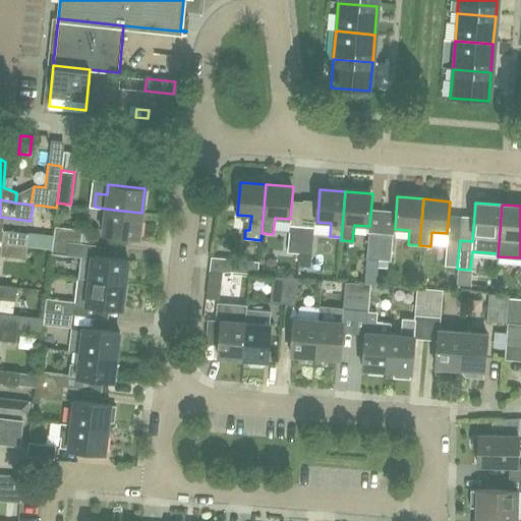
[(139,237),(141,213),(106,209),(103,232),(139,237)]
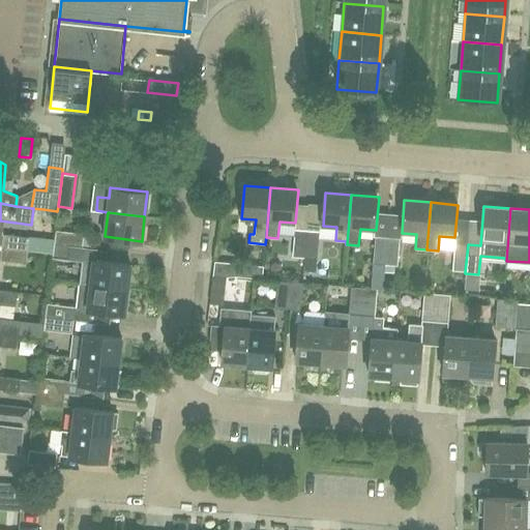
[(82,246),(84,233),(55,230),(53,242),(82,246)]
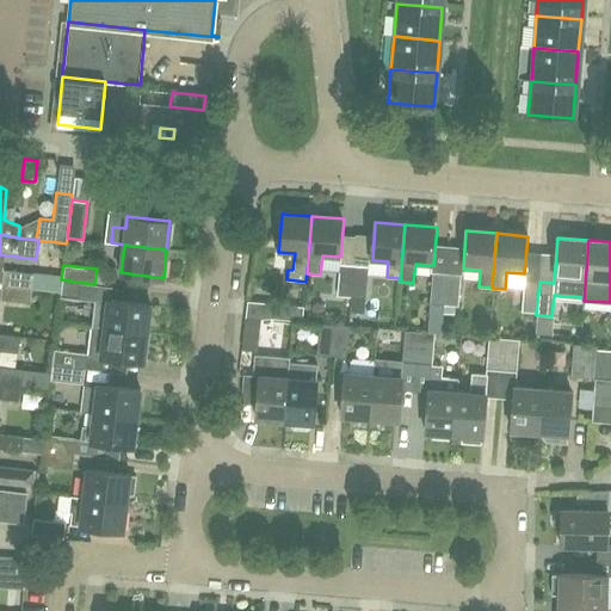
[(351,297),(355,266),(340,265),(338,296),(351,297)]
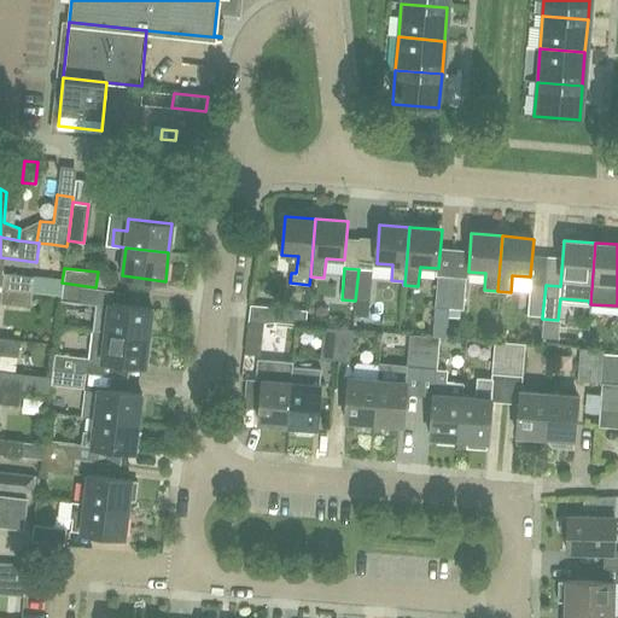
[(359,269),(355,301),(354,316),(368,318),(369,302),(373,270),(359,269)]
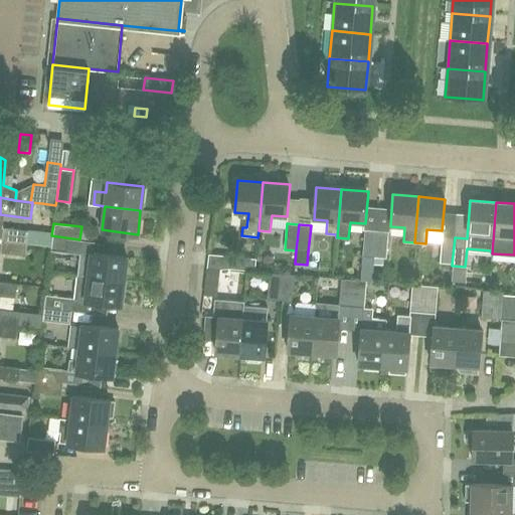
[(27,243),(28,231),(2,228),(1,240),(27,243)]
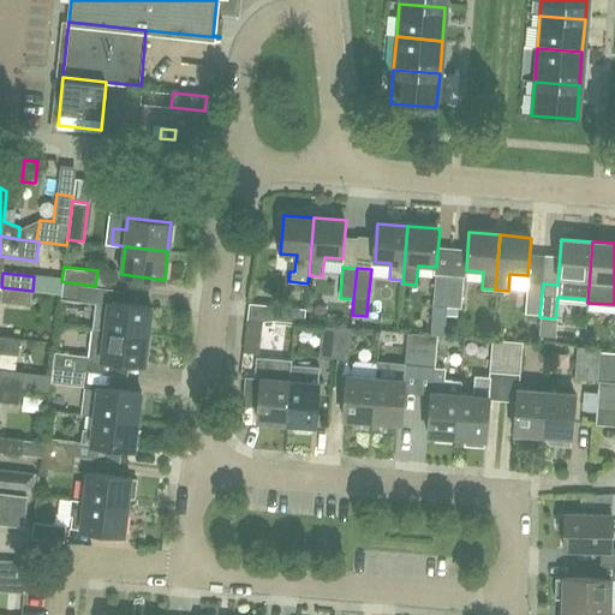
[(447,308),(449,276),(436,275),(434,308),(447,308)]
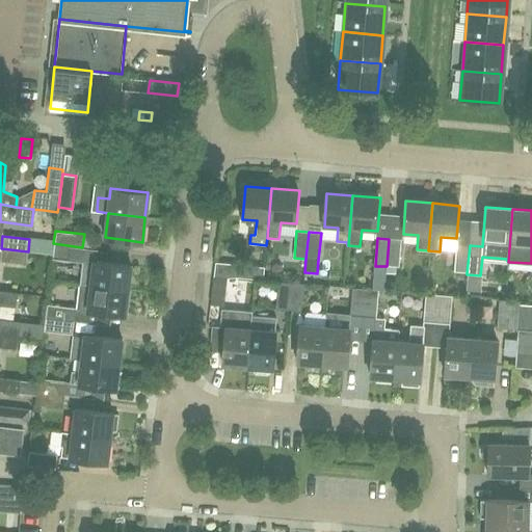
[(399,267),(401,240),(389,239),(387,266),(396,267),(399,267)]
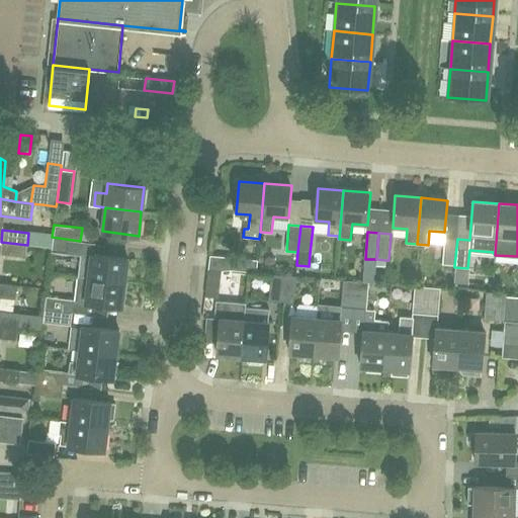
[(79,254),(80,241),(52,237),(51,250),(79,254)]
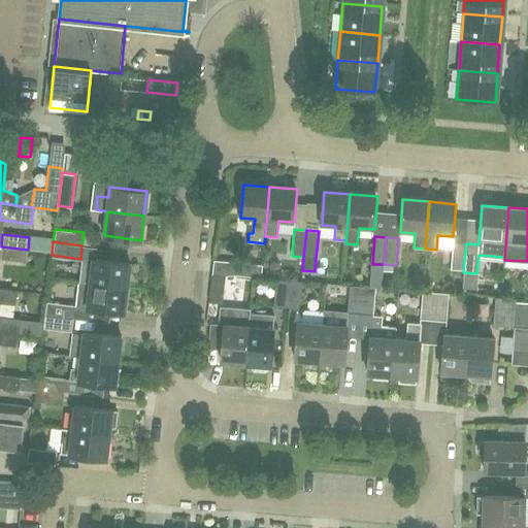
[(463,271),(466,243),(454,242),(452,270),(463,271)]
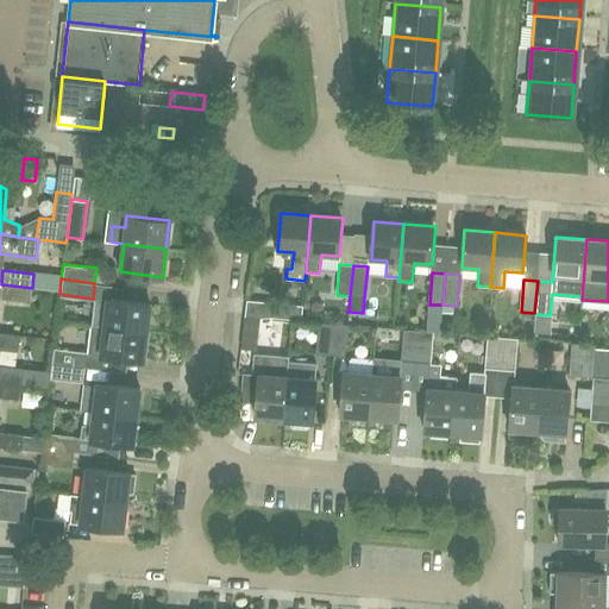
[(0,300),(30,303),(32,288),(1,284),(0,293),(0,300)]
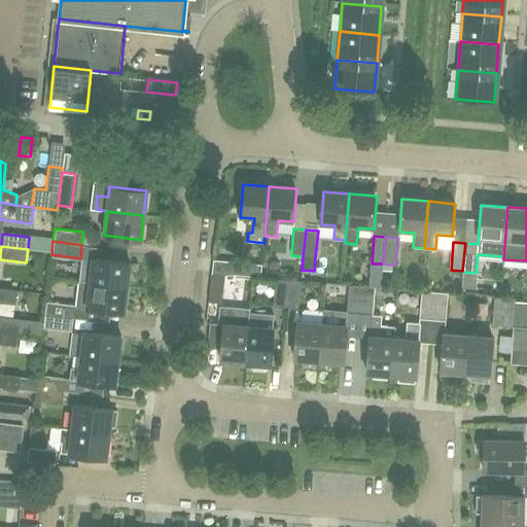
[(127,287),(130,264),(84,257),(83,266),(81,266),(79,282),(127,287)]
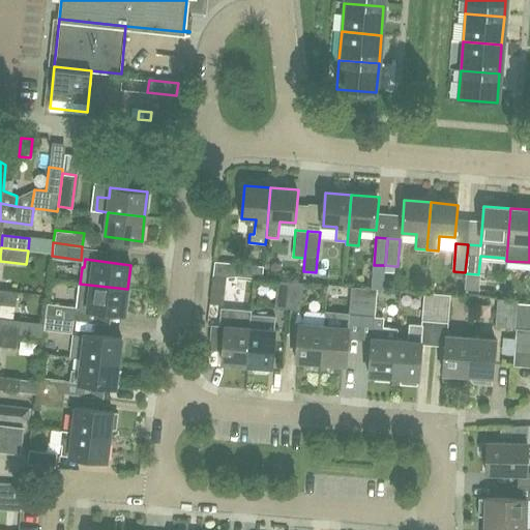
[(265,266),(236,264),(235,276),(264,278),(265,266)]
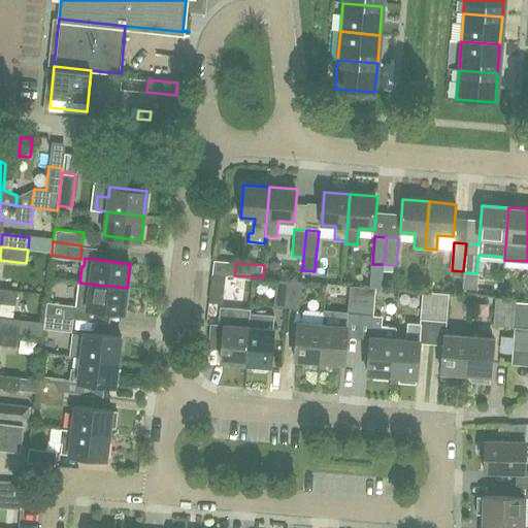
[(222,304),(226,276),(230,276),(212,274),(208,302),(222,304)]
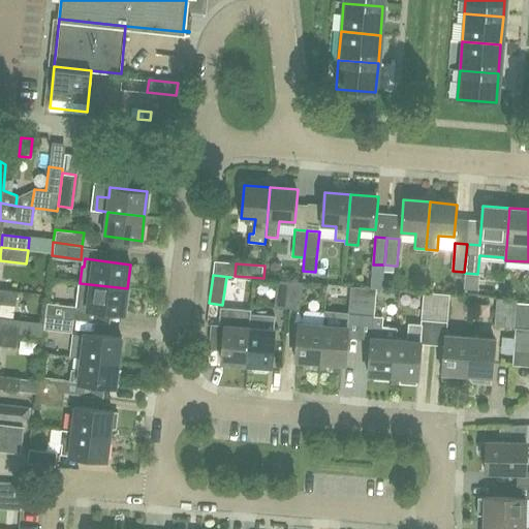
[(287,310),(289,281),(277,280),(274,309),(287,310)]
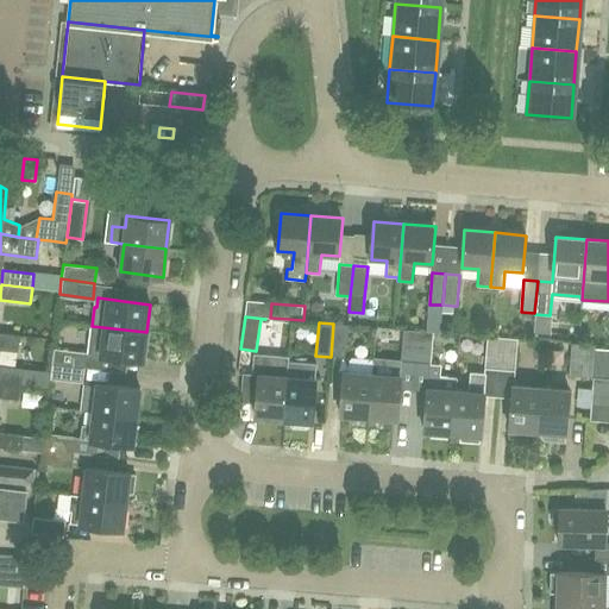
[(346,358),(349,326),(333,324),(331,357),(346,358)]
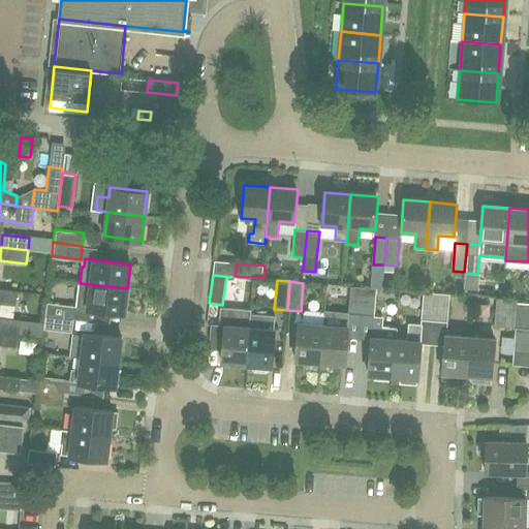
[(124,314),(127,288),(80,283),(78,301),(80,301),(80,307),(45,303),(44,316),(73,319),(88,321),(90,310),(124,314)]
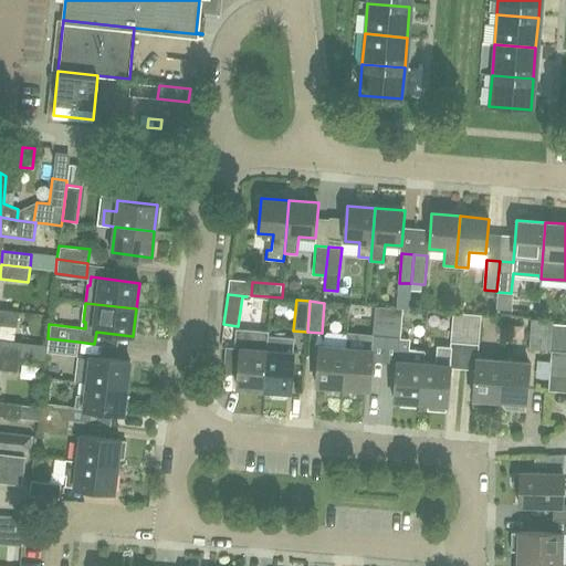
[(386,338),(388,307),(375,306),(373,337),(386,338)]
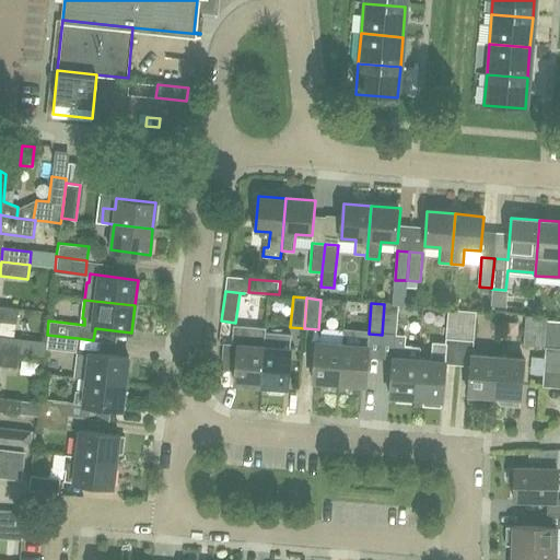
[(384,304),(382,335),(394,336),(394,335),(396,335),(398,305),(384,304)]
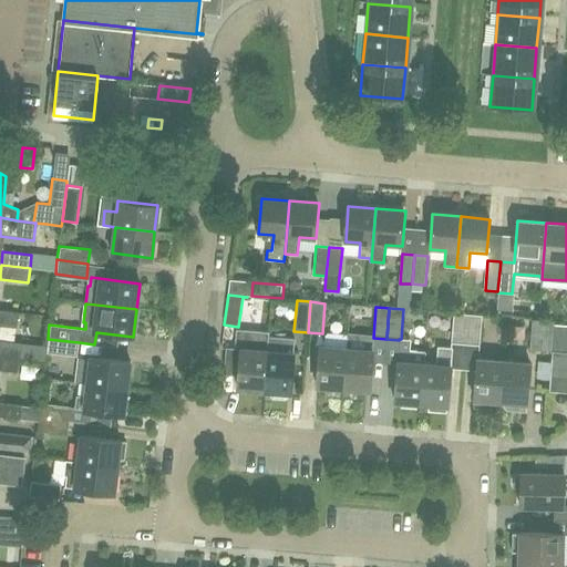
[(0,325),(17,328),(18,312),(0,310),(0,356),(19,358),(21,344),(0,342),(0,325)]
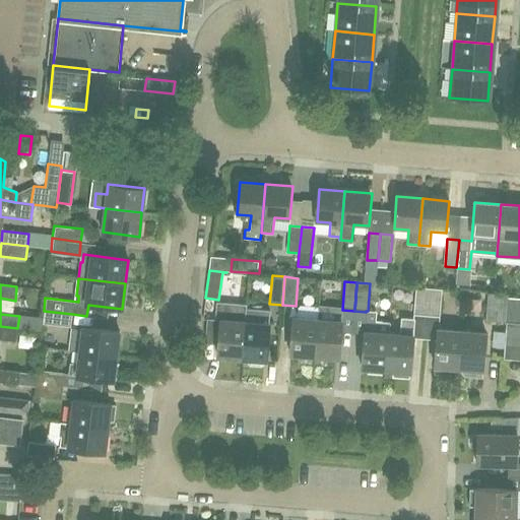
[(427,316),(430,288),(417,287),(414,315),(427,316)]
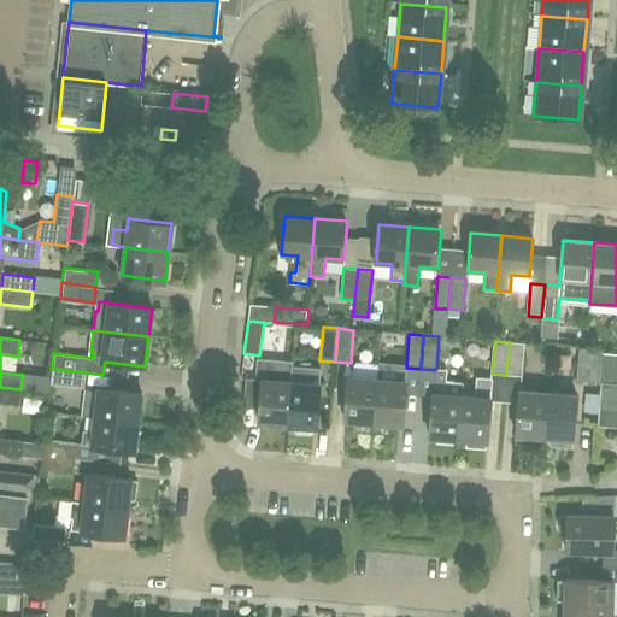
[(534,350),(535,344),(526,344),(510,342),(506,375),(522,376),(524,348),(534,350)]
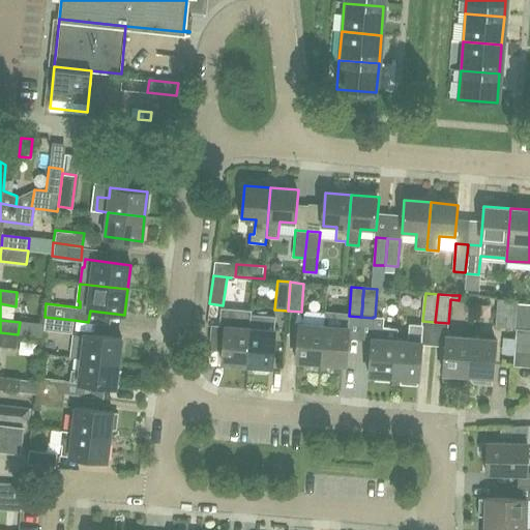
[(518,316),(518,303),(518,300),(497,299),(495,327),(517,328),(518,320),(518,316)]
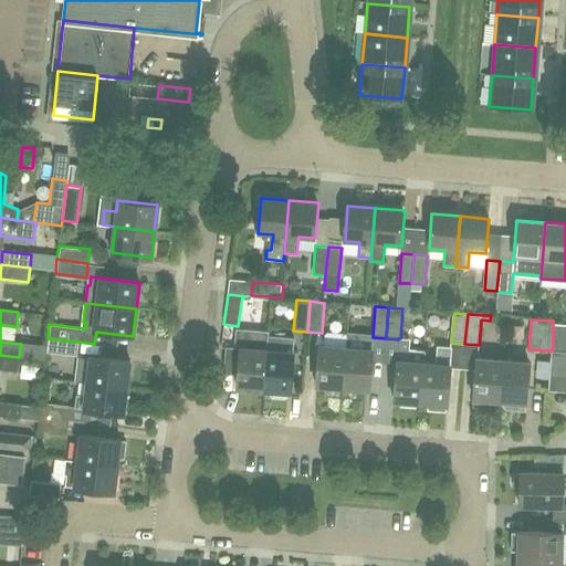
[(565,338),(565,325),(553,324),(553,337),(565,338)]
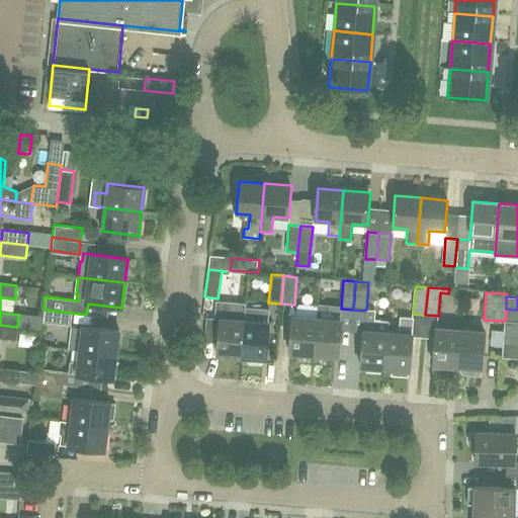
[(246,308),(246,304),(216,300),(214,319),(220,320),(217,355),(241,357),(244,320),(245,320),(246,308)]
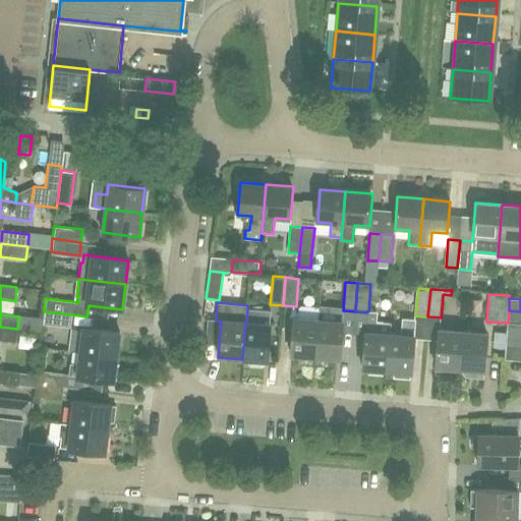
[(245,322),(242,359),(248,359),(248,363),(250,365),(262,366),(265,364),(265,360),(267,361),(271,311),(247,309),(246,322),(245,322)]
